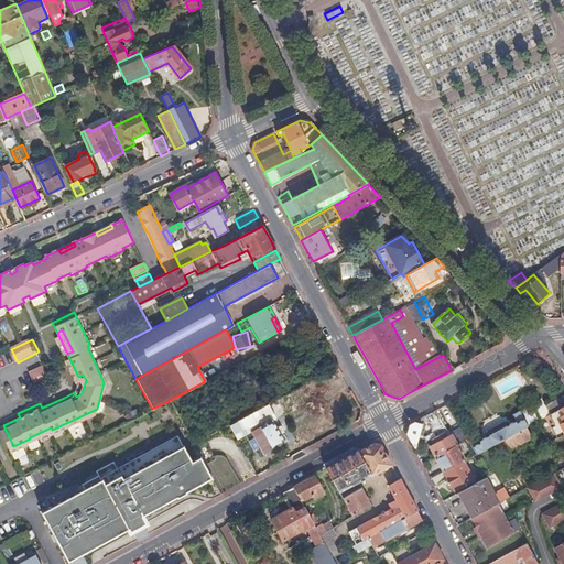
[(38,386),(52,379),(45,366),(31,373),(38,386)]
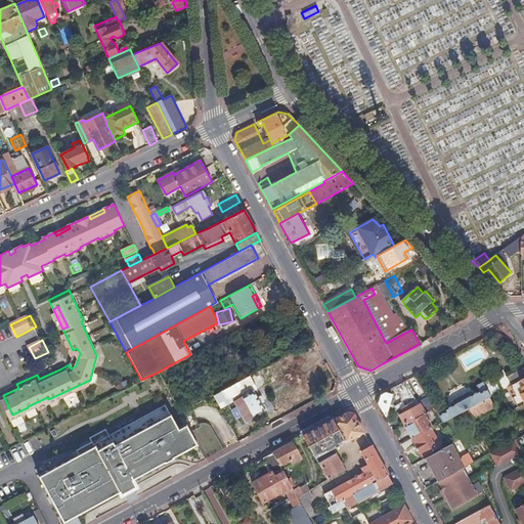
[(77,348),(73,350),(74,352),(70,362),(68,363),(69,364),(71,368),(76,365),(80,353),(77,348)]
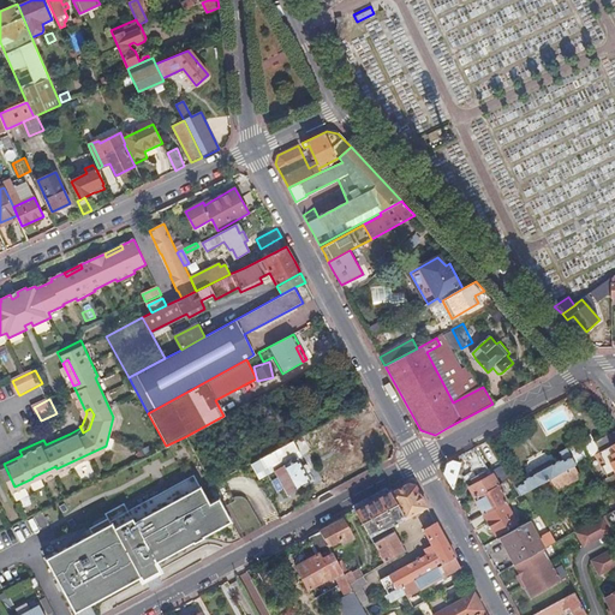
[(46,445),(70,434),(67,428),(43,440),(46,445)]
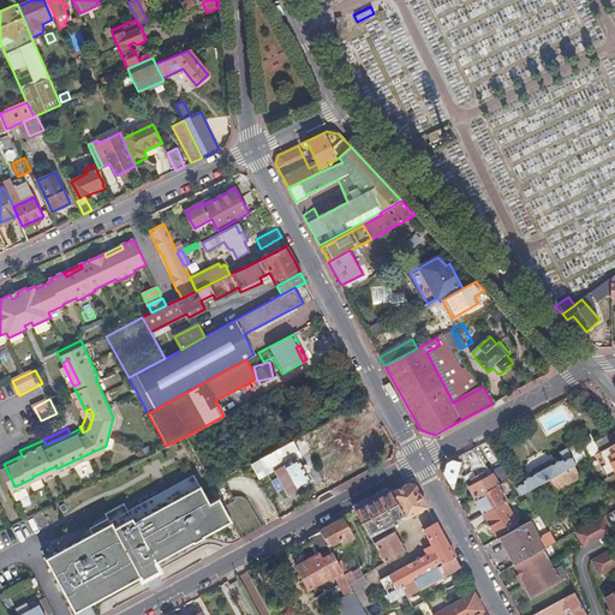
[(610,446),(614,443),(614,435),(614,433),(595,443),(590,435),(583,440),(586,447),(584,449),(590,458),(608,448),(610,446)]
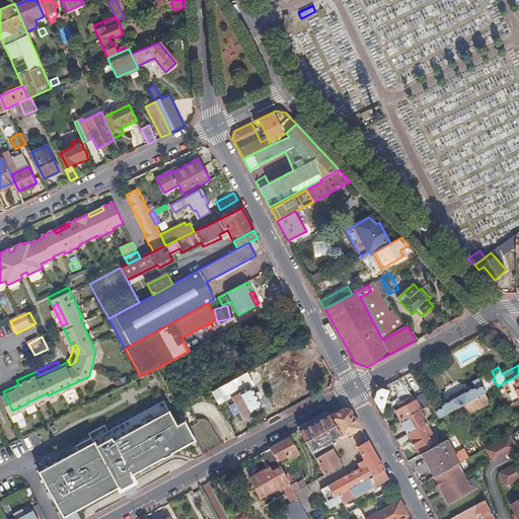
[(263,380),(255,367),(211,391),(219,404),(231,397),(243,417),(262,406),(250,386),(263,380)]
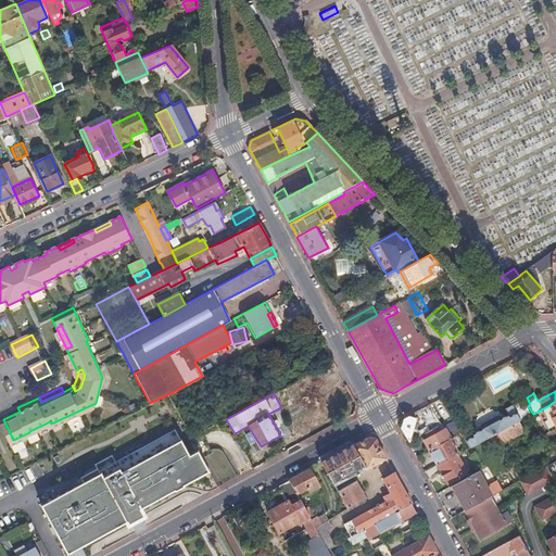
[(441,425),(429,405),(421,409),(432,430),(438,427),(441,425)]
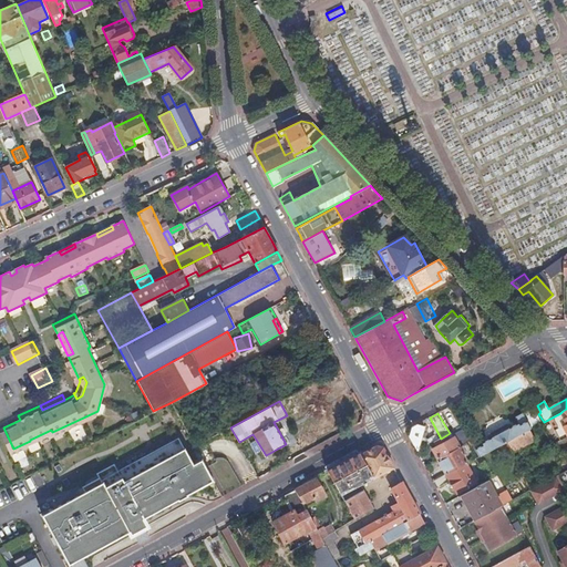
[(528,431),(531,429),(523,414),(515,418),(518,423),(508,429),(506,424),(487,434),(490,439),(480,444),(482,446),(474,451),(478,457),(506,442),(528,431)]
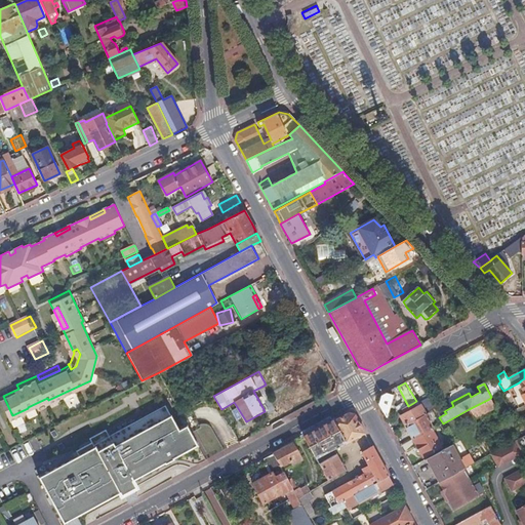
[(1,393),(3,396),(18,389),(16,385),(10,389),(1,393)]
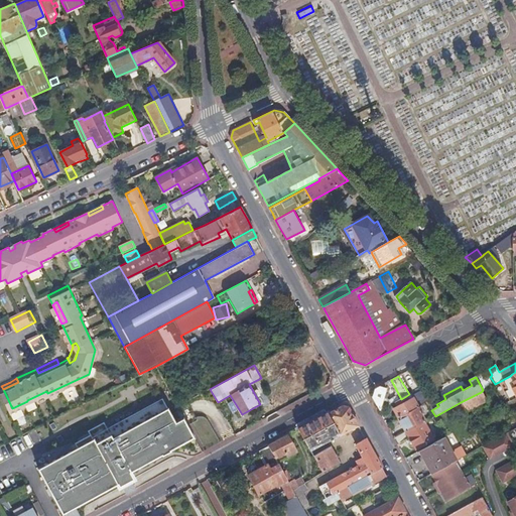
[(386,388),(387,382),(374,389),(371,397),(379,411),(388,406),(384,398),(383,399),(386,388)]
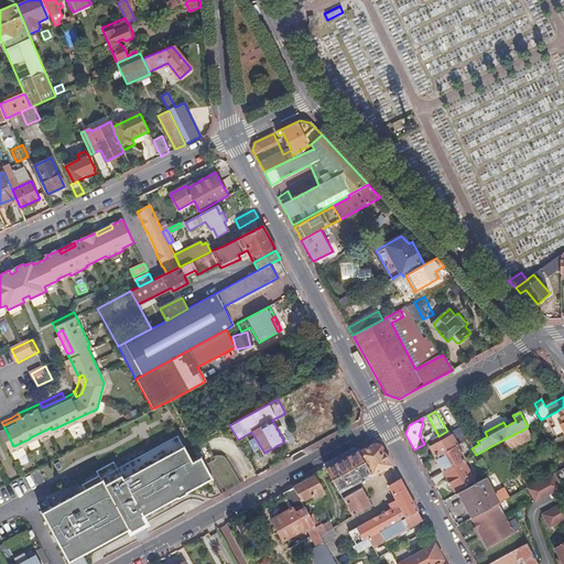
[(531,438),(525,429),(503,440),(511,456),(518,453),(514,447),(531,438)]
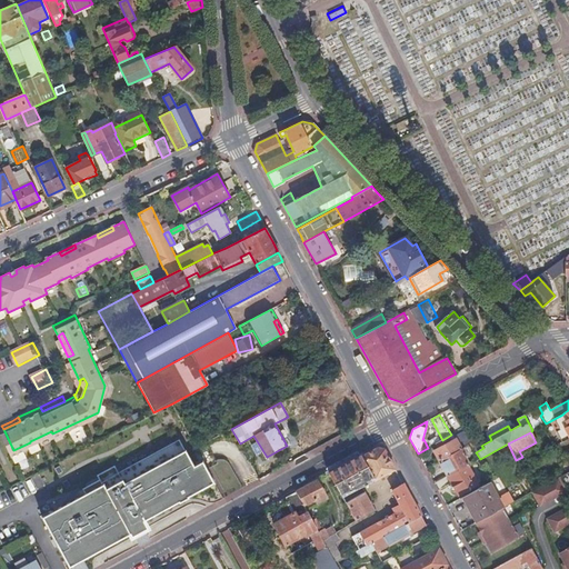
[(448,437),(442,440),(436,443),(438,449),(433,451),(439,461),(460,449),(455,439),(450,442),(448,437)]
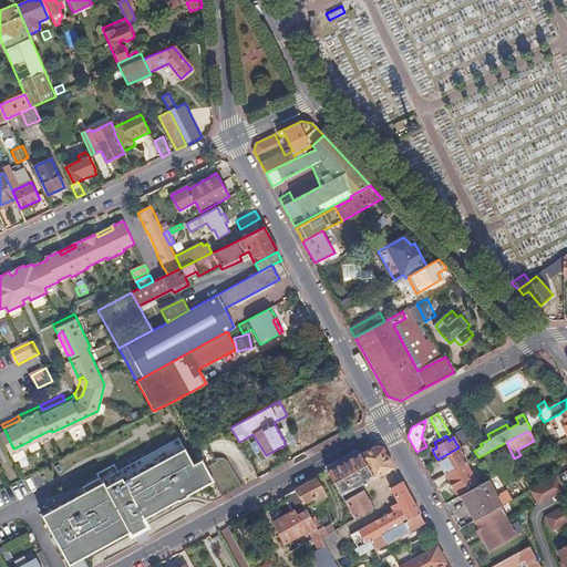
[(103,482),(39,516),(49,532),(53,529),(55,534),(52,536),(57,544),(60,542),(63,547),(59,549),(69,565),(130,532),(132,535),(147,527),(142,518),(213,481),(202,460),(193,464),(181,441),(117,474),(121,478),(105,486),(103,482)]
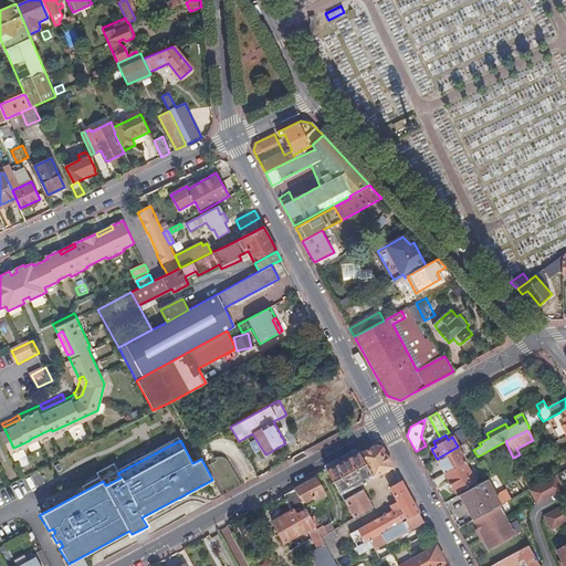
[(353,458),(327,471),(338,491),(369,475),(371,480),(394,468),(385,451),(383,447),(376,446),(353,458)]
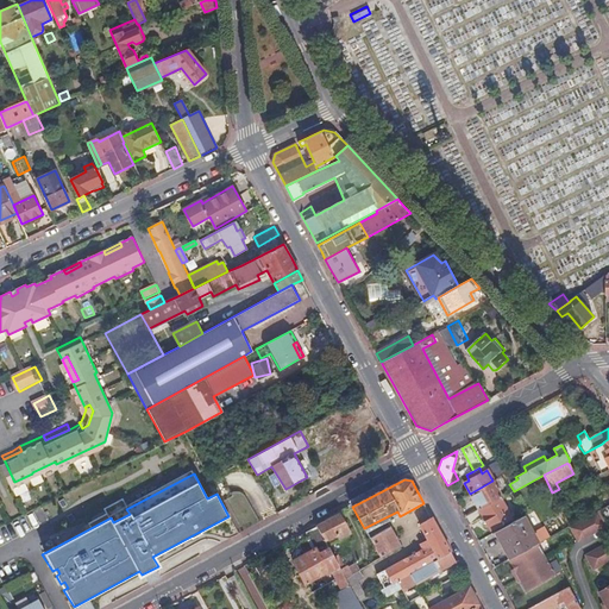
[(498,489),(495,481),(493,481),(470,494),(479,510),(500,498),(502,498),(497,490),(498,489)]
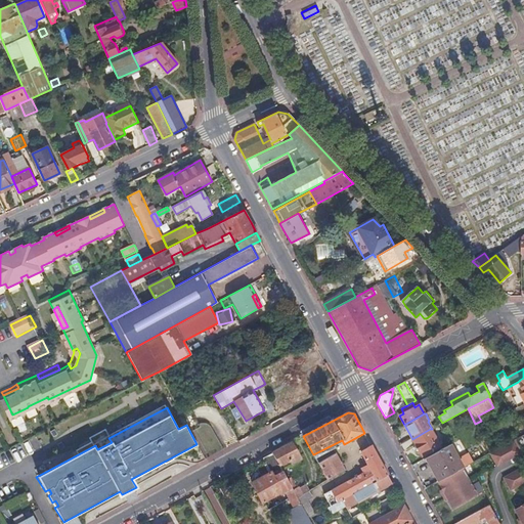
[(516,440),(523,436),(519,427),(501,435),(507,444),(516,440)]
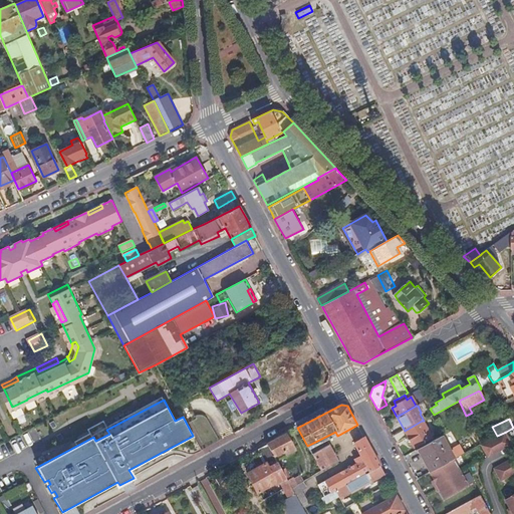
[(422,421),(405,431),(415,449),(432,440),(422,421)]
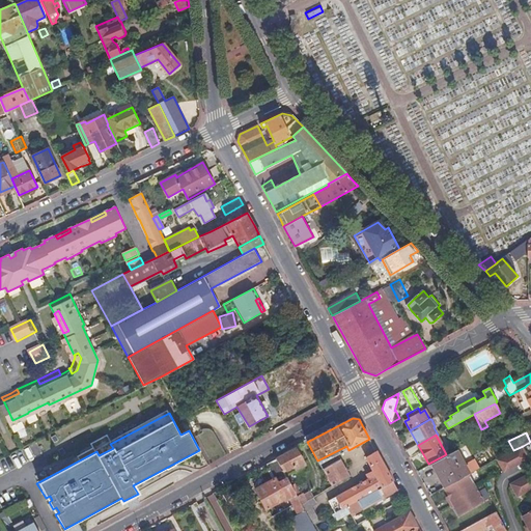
[(504,472),(529,459),(523,446),(513,450),(498,459),(504,472)]
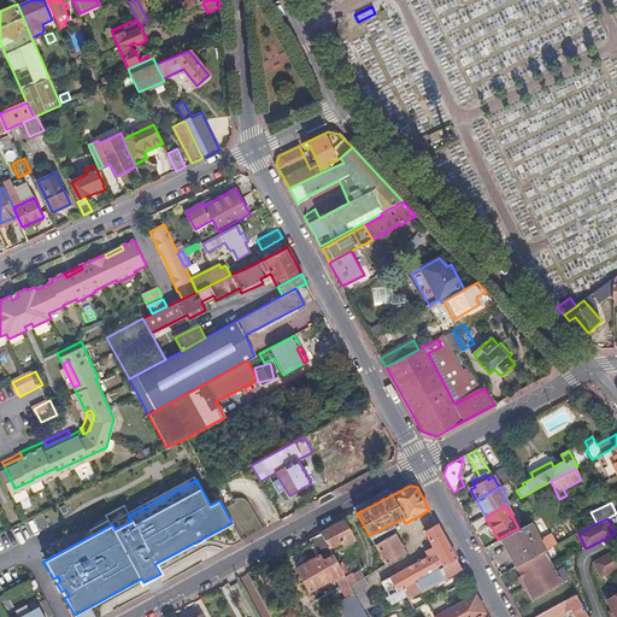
[(352,536),(344,521),(339,524),(322,534),(329,548),(352,536)]
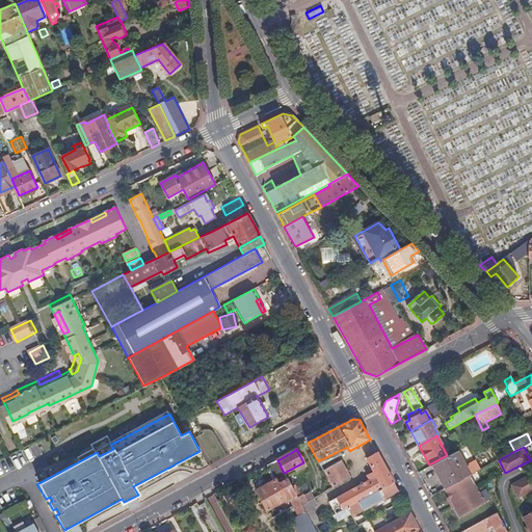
[(456,452),(434,464),(442,479),(447,487),(469,476),(470,476),(456,452)]
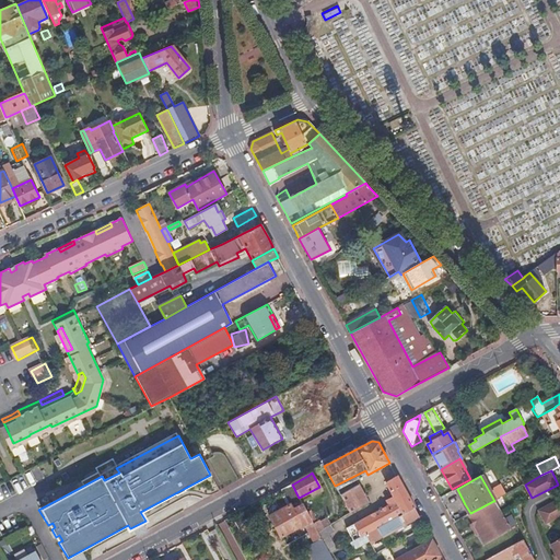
[(407,496),(397,477),(386,483),(394,497),(396,502),(389,505),(348,528),(354,541),(365,535),(415,508),(407,496)]
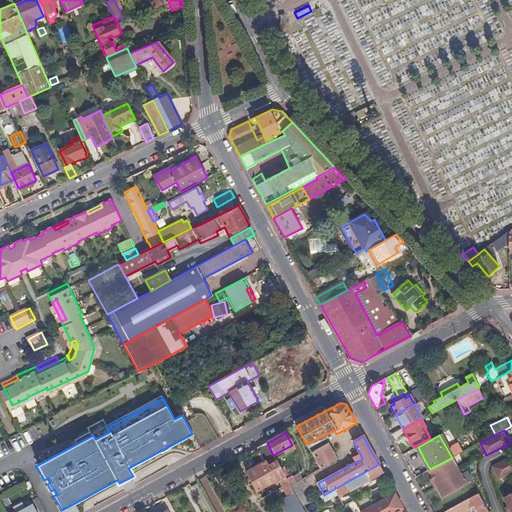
[(327,439),(309,449),(320,469),(320,470),(338,460),(329,443),(327,439)]
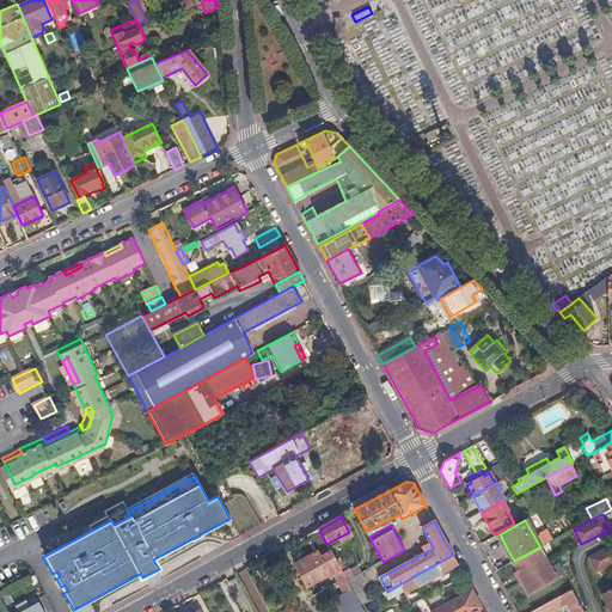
[(326,544),(319,530),(304,537),(306,540),(308,539),(316,552),(294,564),(306,587),(332,573),(344,594),(336,599),(342,611),(363,611),(361,606),(348,582),(343,573),(337,563),(336,561),(326,544)]
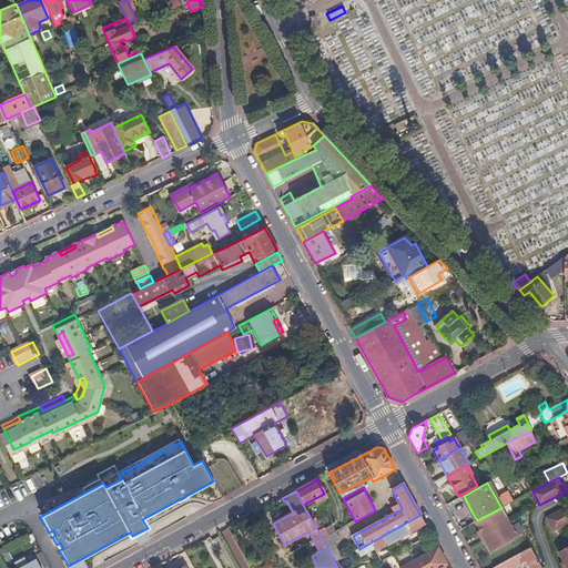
[(567,524),(567,507),(547,519),(554,531),(567,524)]
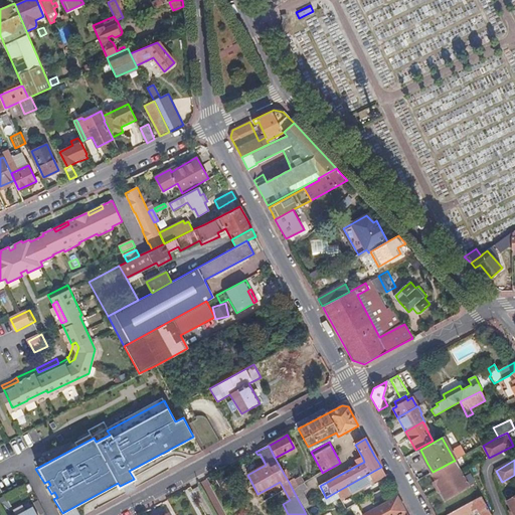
[(433,472),(431,474),(446,500),(468,487),(454,461),(433,472)]
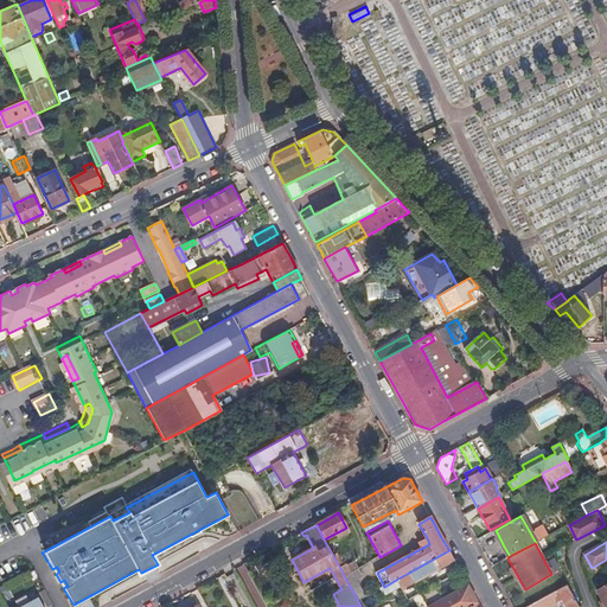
[(454,560),(449,550),(396,580),(400,587),(402,586),(403,587),(454,560)]
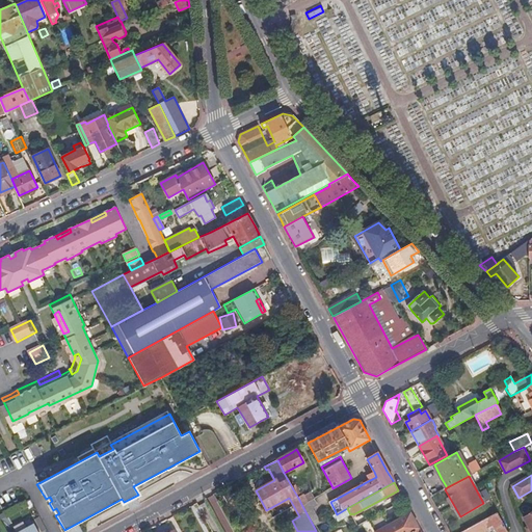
[(301,496),(298,498),(302,506),(308,503),(303,495),(301,496)]
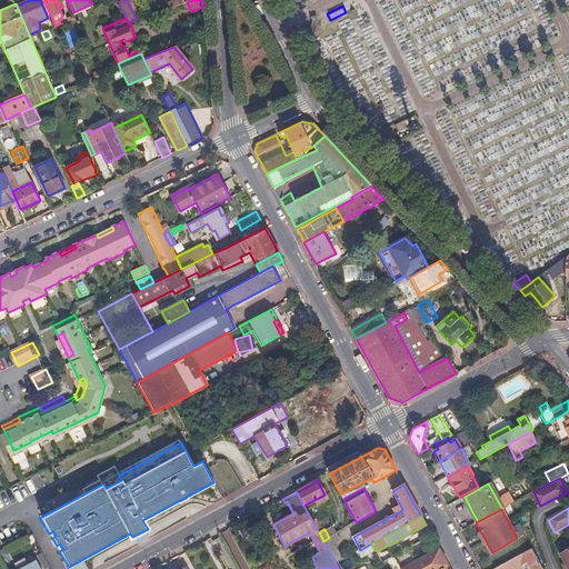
[(340,540),(336,533),(329,538),(323,541),(336,563),(342,559),(333,545),(340,540)]
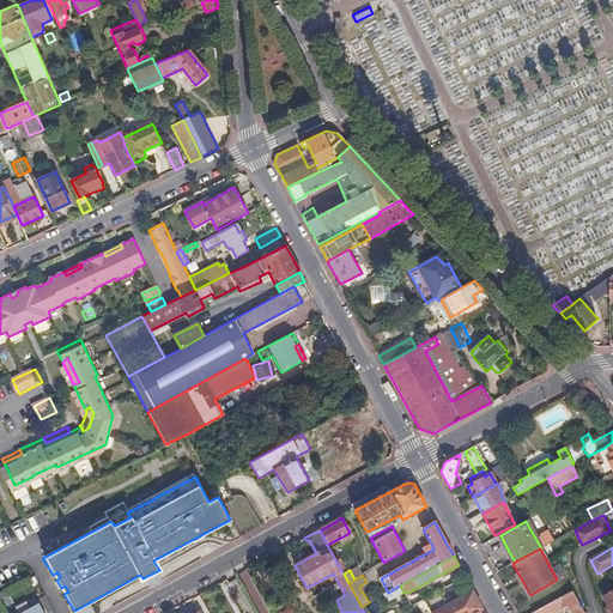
[(420,601),(425,612),(474,612),(483,610),(473,592),(467,595),(450,604),(449,600),(444,600),(441,601),(436,593),(420,601)]
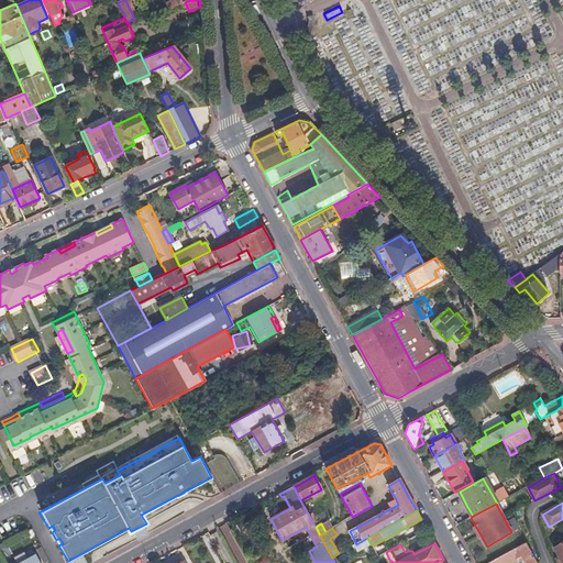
[(537,562),(526,543),(488,562),(511,562),(516,562),(516,560),(522,556),(525,562),(537,562)]
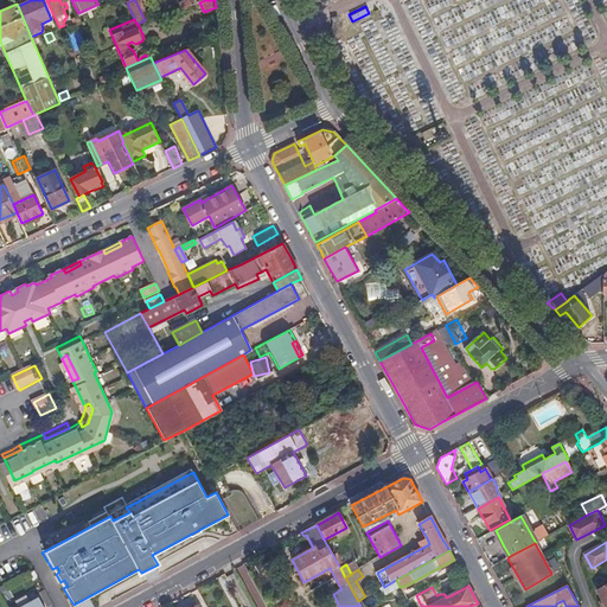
[(46,606),(52,602),(45,589),(39,592),(46,606)]
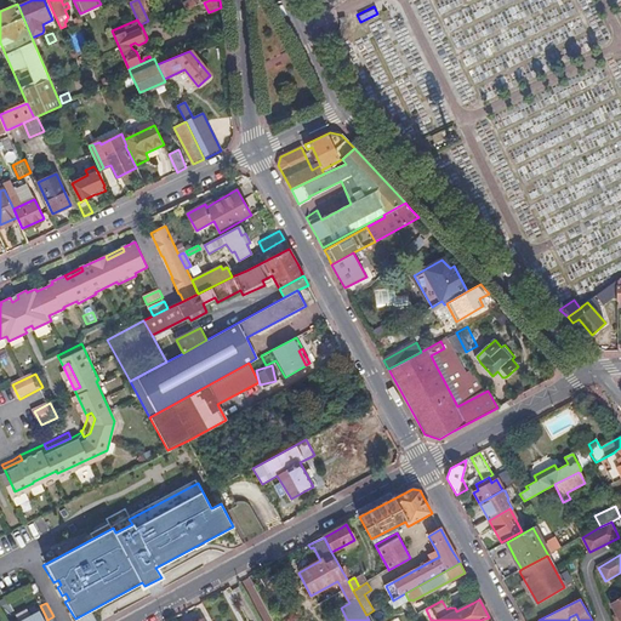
[(17,620),(44,620),(39,610),(30,615),(27,609),(16,614),(20,620),(17,620)]
